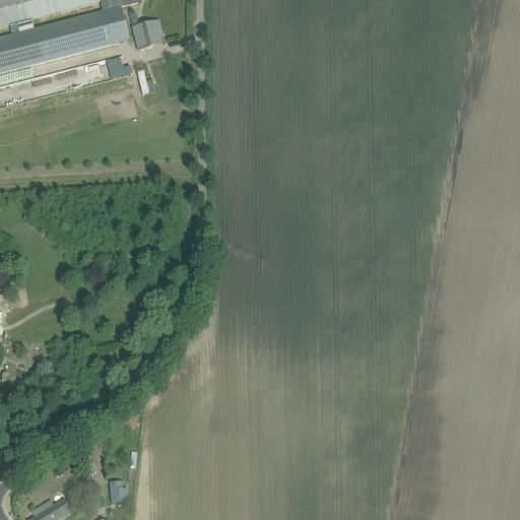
[(12,36),(0,39),(0,74),(112,46),(109,30),(107,25),(125,20),(121,8),(134,5),(138,4),(136,0),(112,0),(101,3),(103,12),(35,29),(12,36)]
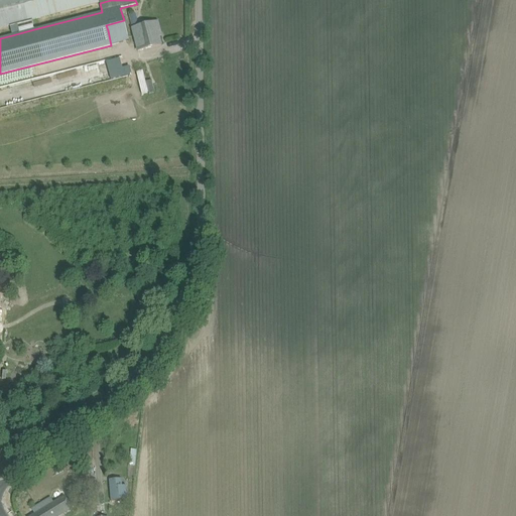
[(0,0),(0,29),(77,9),(100,3),(111,0),(0,0)]
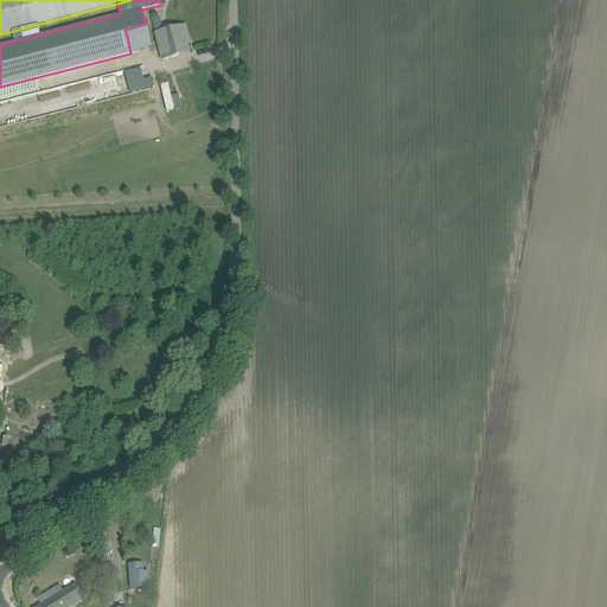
[(186,26),(174,29),(155,34),(163,61),(178,56),(190,53),(187,43),(190,42),(186,26)]
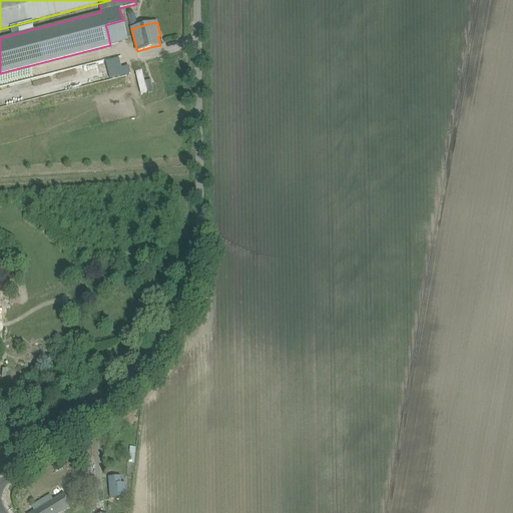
[(19,25),(12,27),(13,34),(21,32),(19,25)]
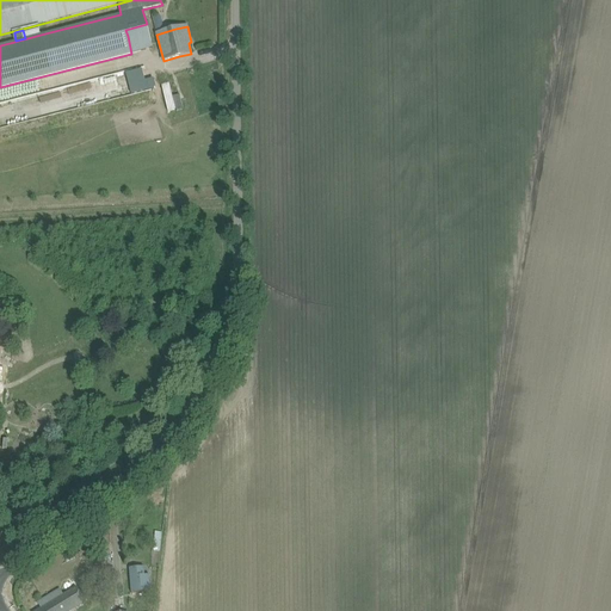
[(131,94),(156,88),(154,79),(144,81),(129,86),(131,94)]
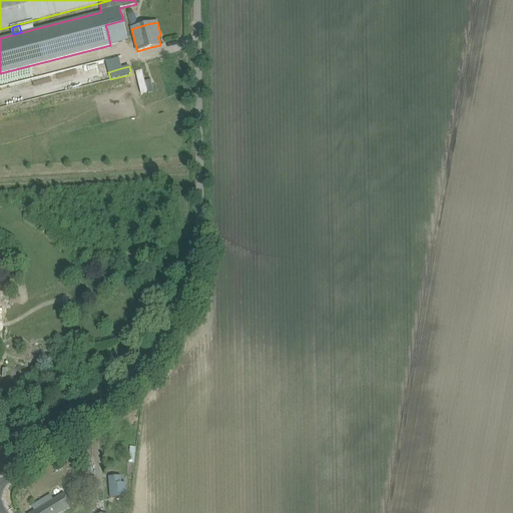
[(153,91),(151,80),(144,81),(143,70),(136,71),(140,93),(153,91)]
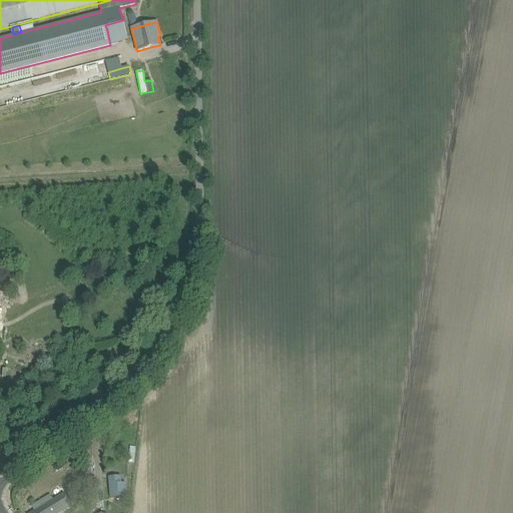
[(70,480),(75,478),(69,467),(65,469),(70,480)]
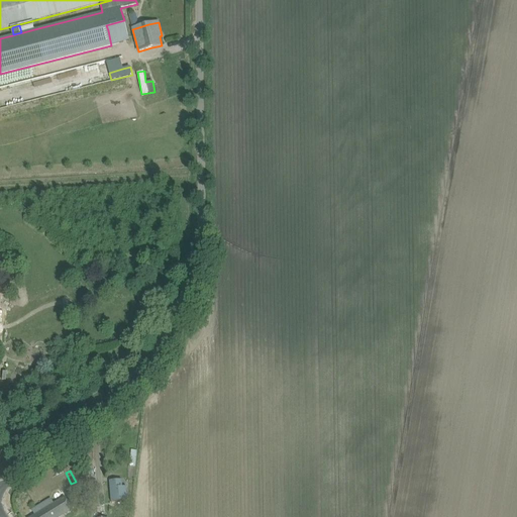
[(36,485),(42,494),(59,483),(54,475),(36,485)]
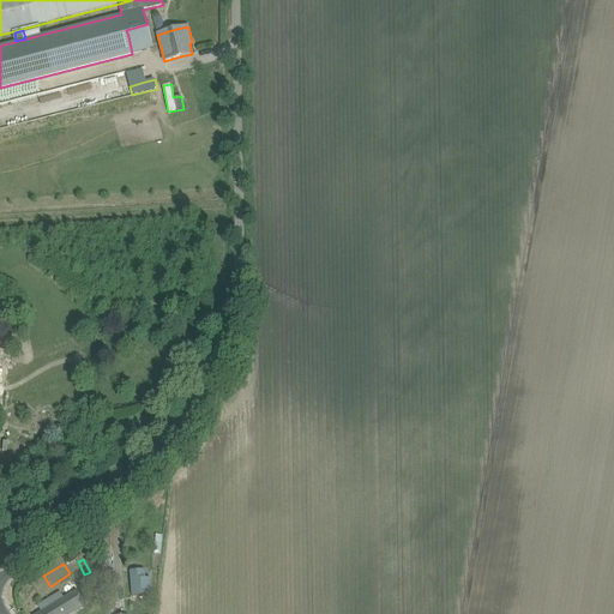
[(145,570),(130,571),(132,596),(151,595),(150,578),(145,578),(145,570)]
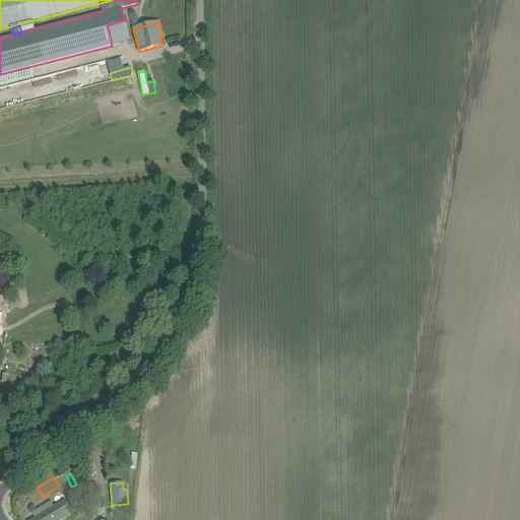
[(54,507),(51,502),(36,511),(39,516),(31,519),(59,519),(72,513),(64,501),(54,507)]
